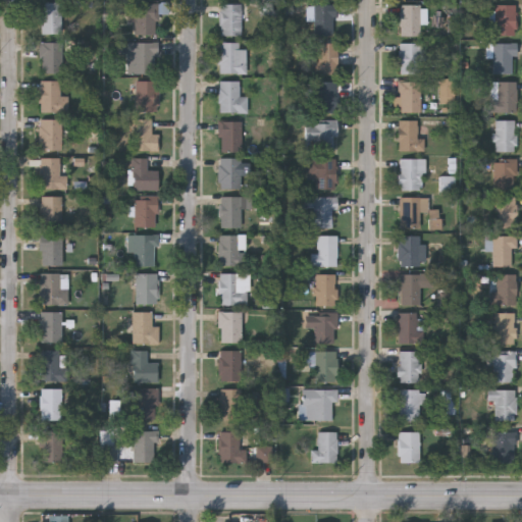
[(61,34),(41,34),(41,2),(61,2),(61,34)]
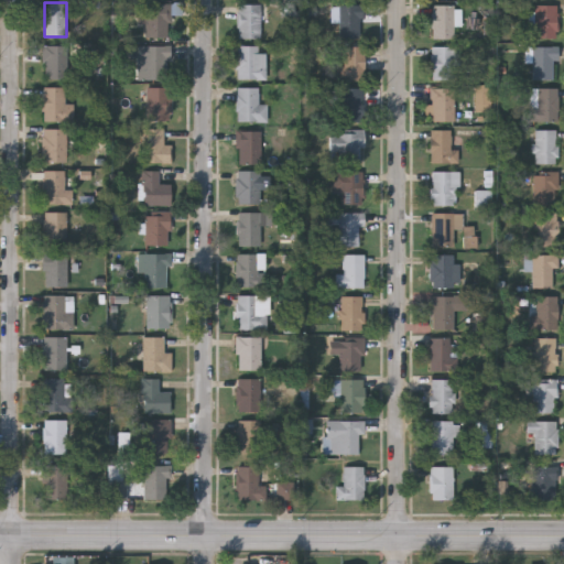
[(147,3),(171,3),(171,38),(147,38),(147,3)]
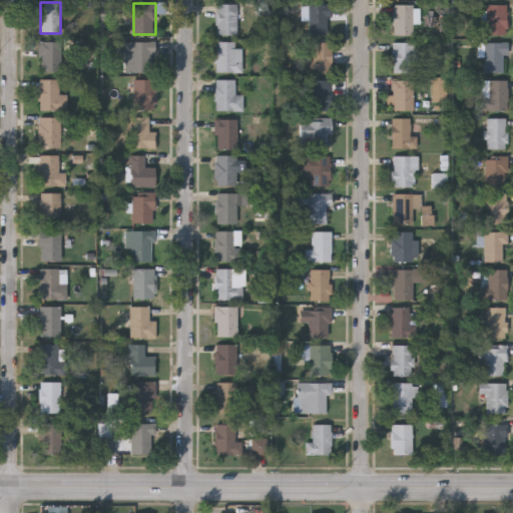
[(236,3),(236,34),(216,34),(216,3),(236,3)]
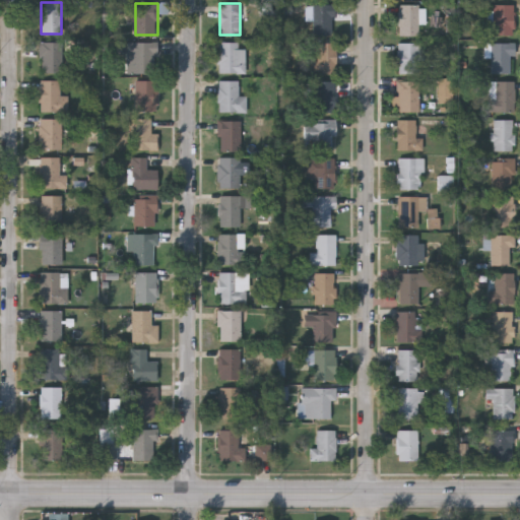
[(312,35),(312,5),(334,5),(334,35),(312,35)]
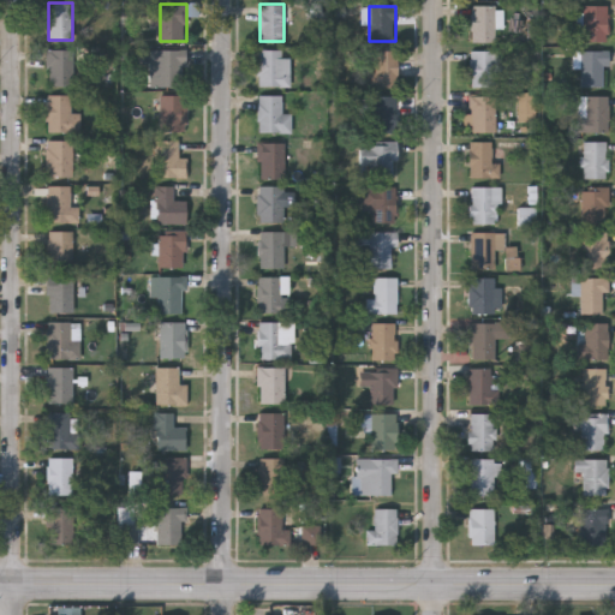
[(471,43),(471,6),(496,6),(496,43),(471,43)]
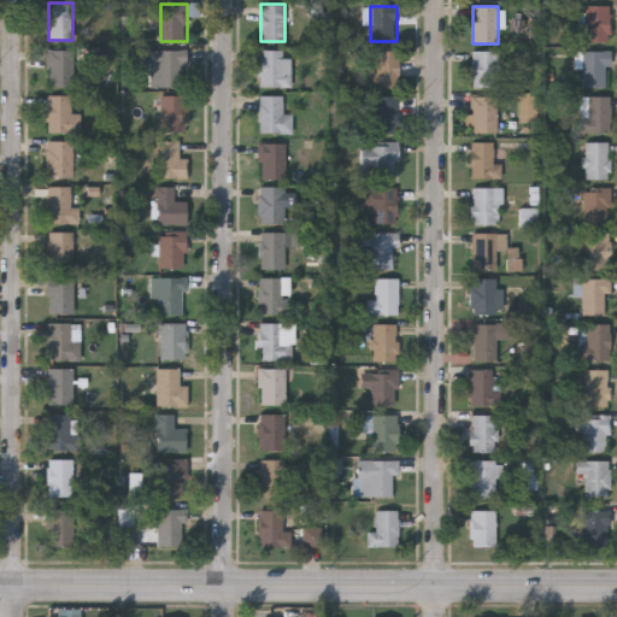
[(611,6),(611,41),(585,41),(585,6),(611,6)]
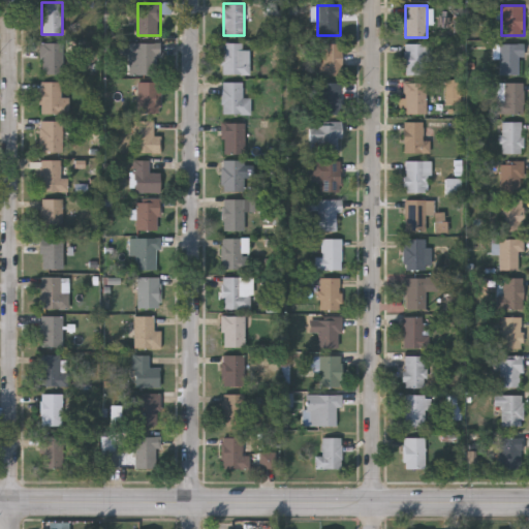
[(40,73),(40,42),(63,42),(63,73),(40,73)]
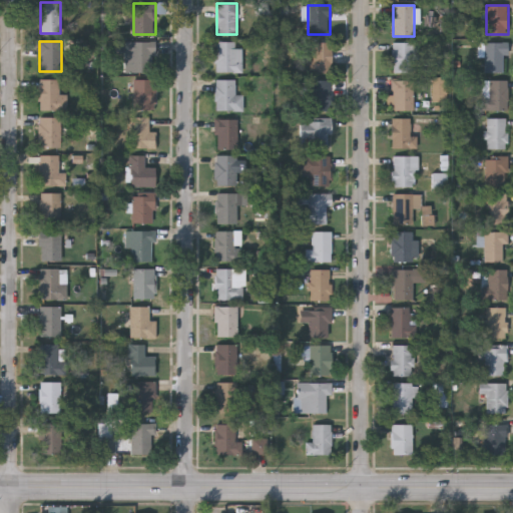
[(155,42),(155,72),(131,72),(131,42),(155,42)]
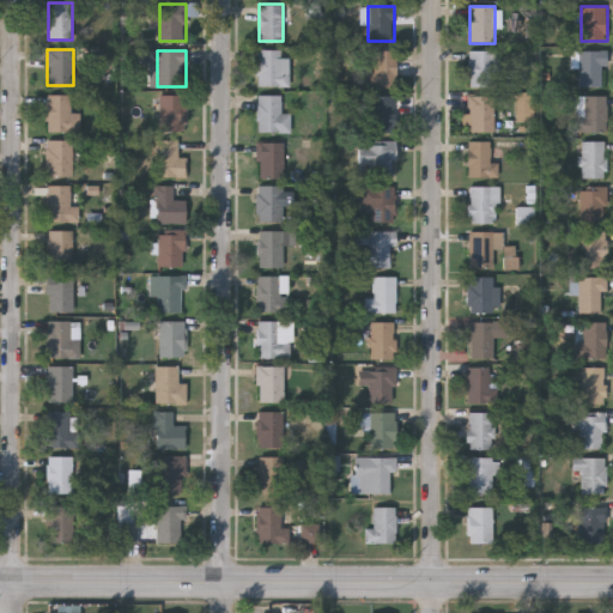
[(396,50),(396,86),(369,86),(369,50),(396,50)]
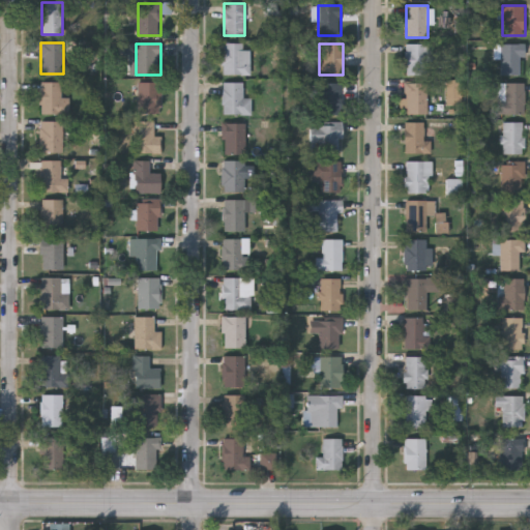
[(406,76),(406,43),(432,43),(432,76),(406,76)]
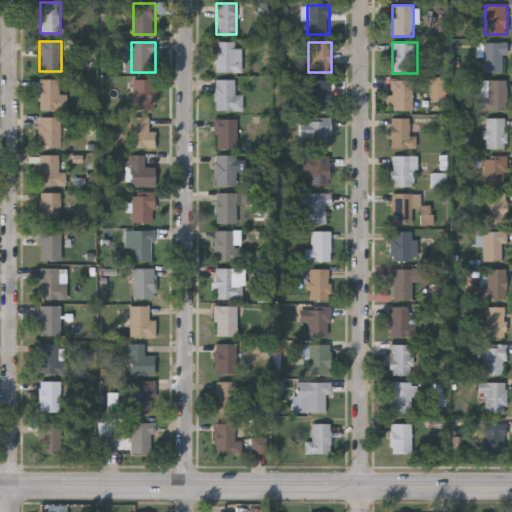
[(482,57),(478,57),(478,42),(507,42),(507,54),(502,54),(502,73),(482,73),(482,57)]
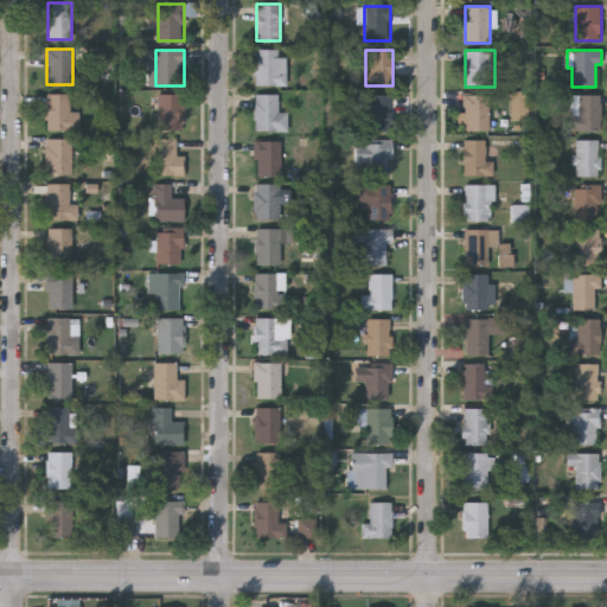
[(46,94),(71,94),(71,112),(78,112),(78,131),(46,131),(46,94)]
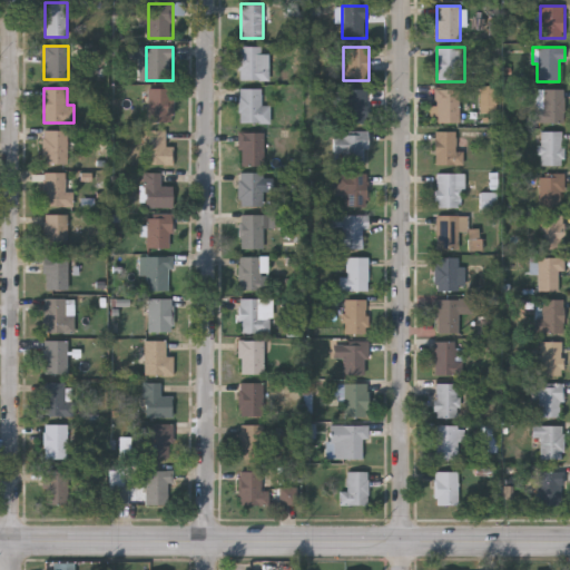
[(173,88),(173,123),(148,123),(148,88),(173,88)]
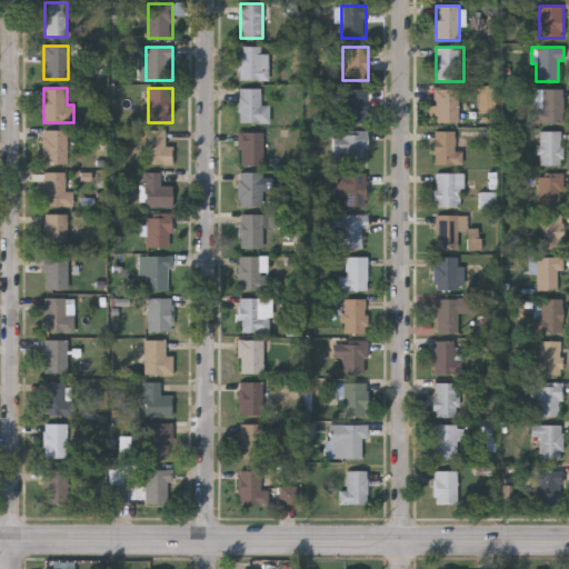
[(270,122),(239,122),(239,88),(261,88),(261,105),(270,105),(270,122)]
